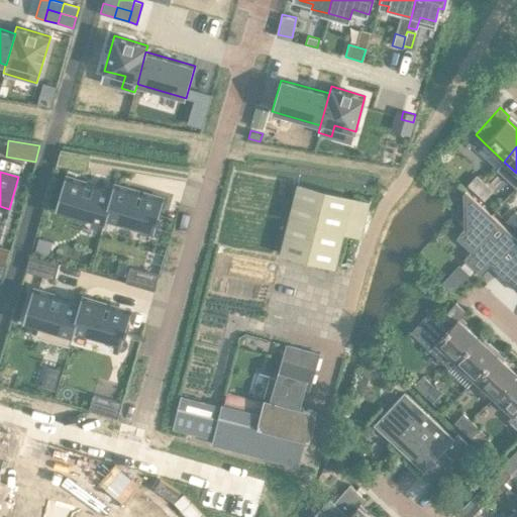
[(476,192),(484,183),(476,175),(467,185),(476,192)]
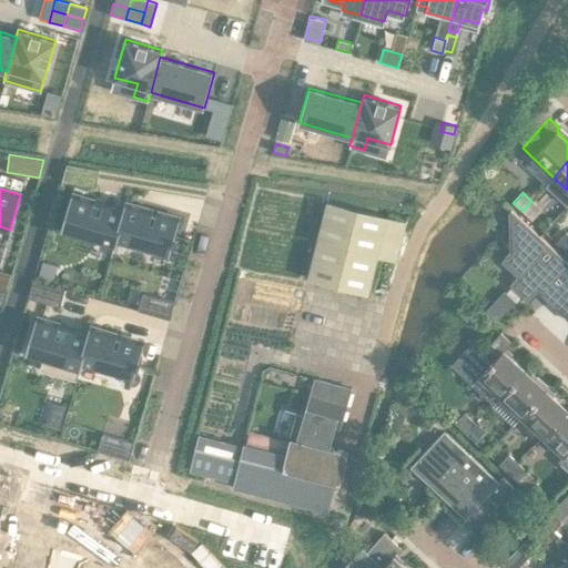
[(72,195),(60,230),(114,245),(115,240),(123,210),(72,195)]
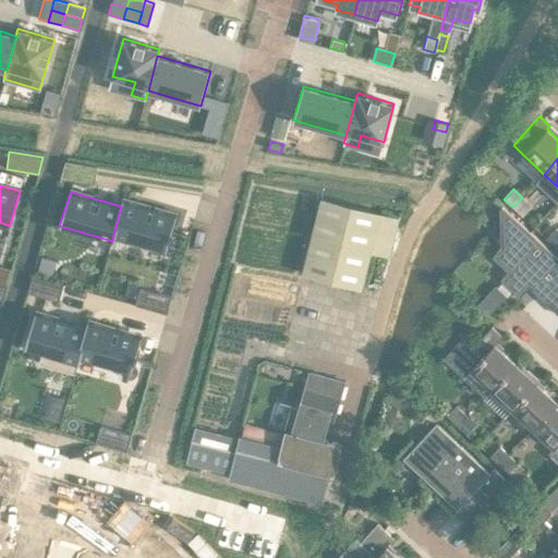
[(362,286),(371,252),(381,209),(322,197),(302,274),(362,286)]
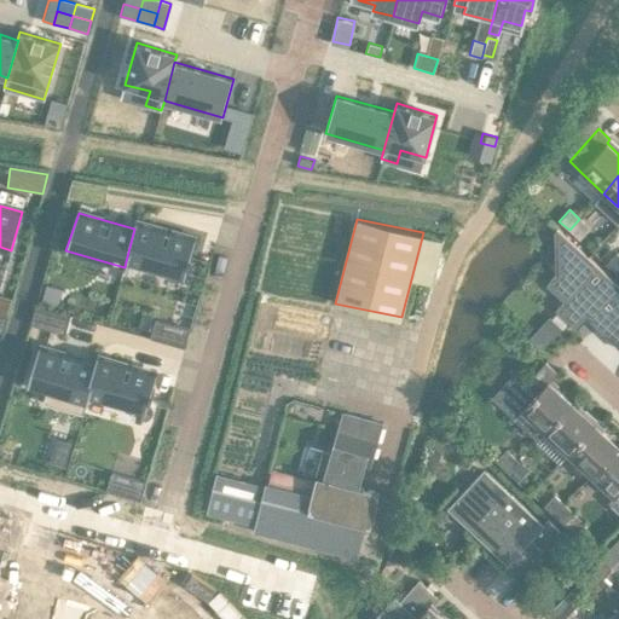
[(589,229),(579,219),(570,230),(579,239),(589,229)]
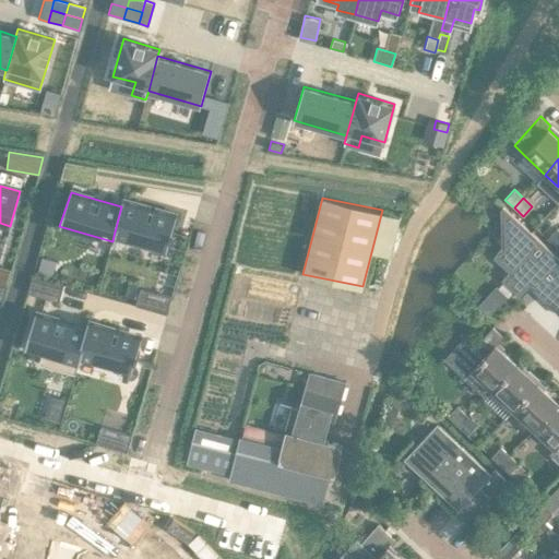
[(121,206),(114,236),(165,250),(176,215),(123,200),(121,206)]
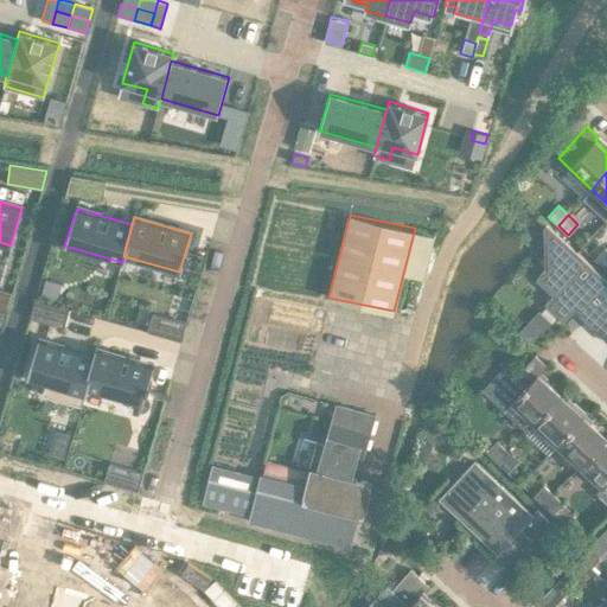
[(561,319),(572,307),(606,339),(606,281),(545,224),(544,225),(549,229),(544,234),(545,261),(550,264),(536,280),(537,281),(538,280),(554,294),(544,304),(561,319)]
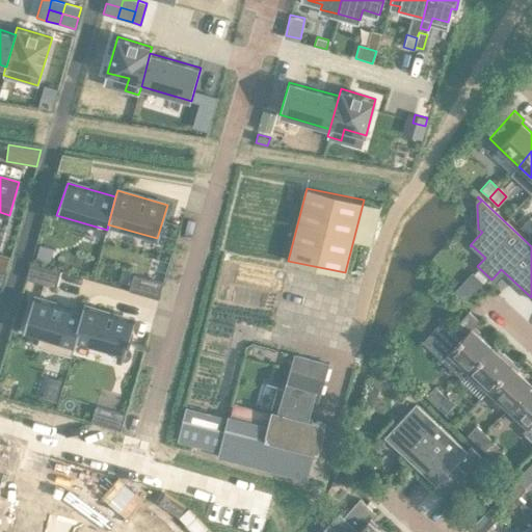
[(520,227),(529,235),(531,231),(531,219),(529,217),(520,227)]
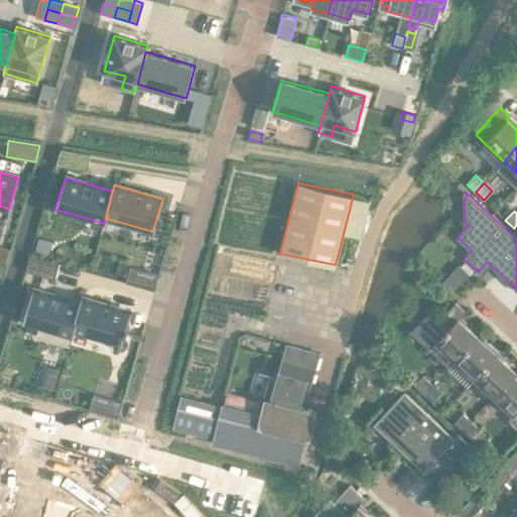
[(29,256),(23,273),(53,281),(57,266),(29,256)]
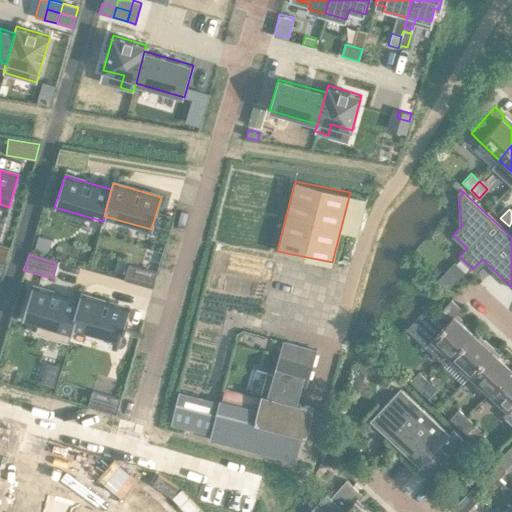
[(128,265),(123,281),(152,288),(156,274),(128,265)]
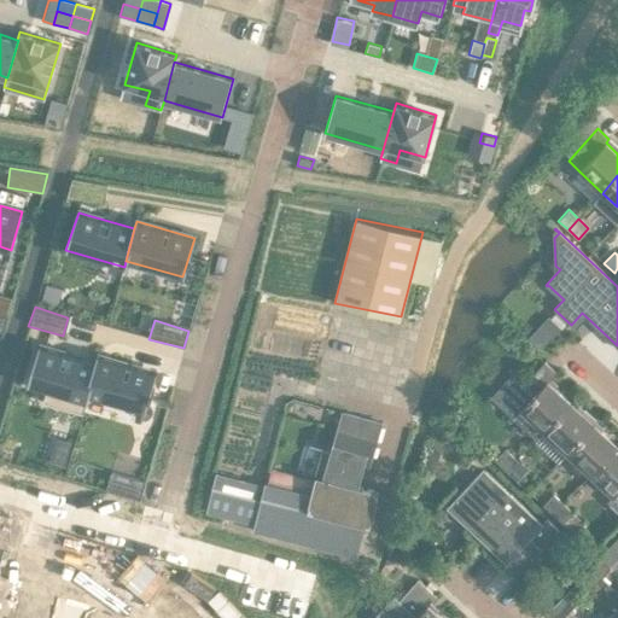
[(542,350),(548,342),(537,332),(531,339),(542,350)]
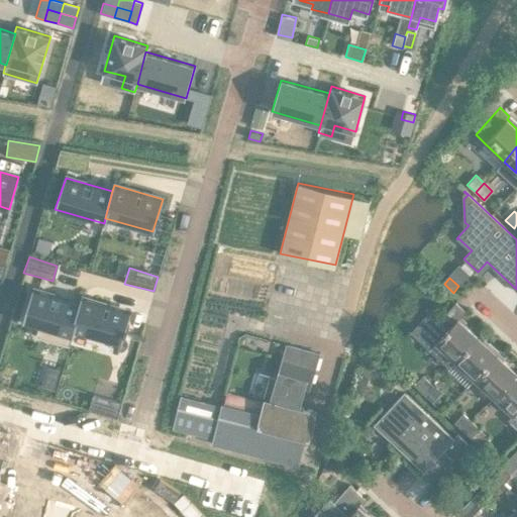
[(33,289),(24,321),(39,325),(36,336),(68,345),(69,346),(74,330),(73,329),(81,303),(80,303),(33,289)]
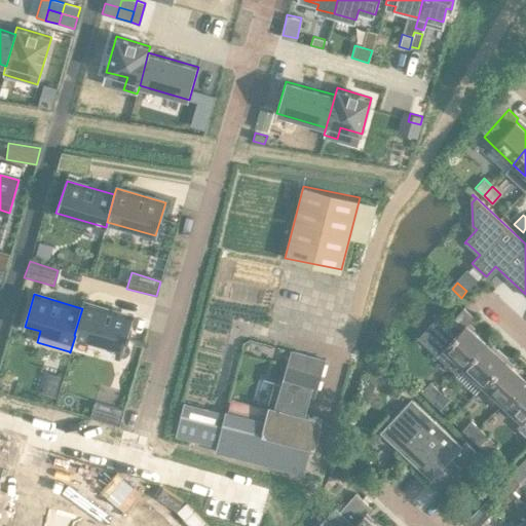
[(82,308),(74,335),(75,336),(123,349),(126,336),(129,337),(130,331),(128,330),(133,316),(83,302),(81,308),(82,308)]
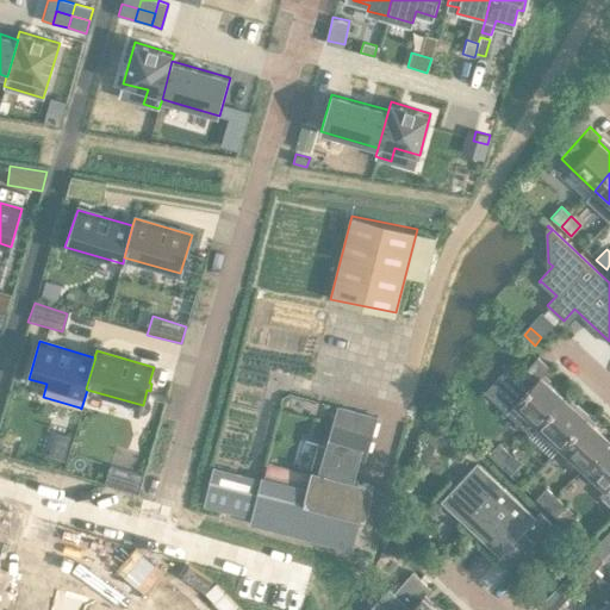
[(489,394),(485,391),(484,391),(529,434),(537,425),(564,398),(541,377),(549,368),(537,356),(518,378),(506,367),(506,368),(510,372),(489,394)]
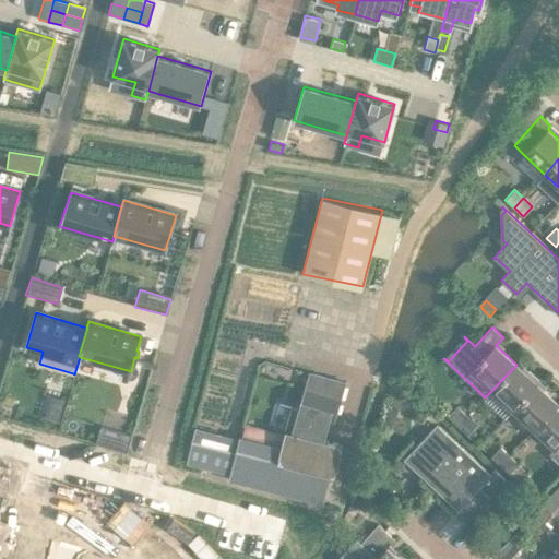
[(525,372),(516,365),(492,390),(513,408),(539,381),(527,370),(525,372)]
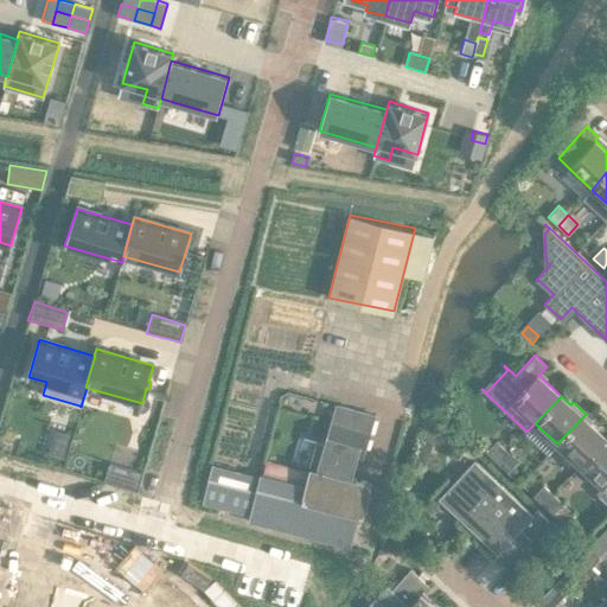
[(311,467),(306,486),(302,500),(359,516),(363,517),(371,484),(347,478),(350,470),(353,471),(357,455),(363,457),(374,415),(336,404),(325,446),(319,443),(318,451),(323,452),(318,470),(311,467)]
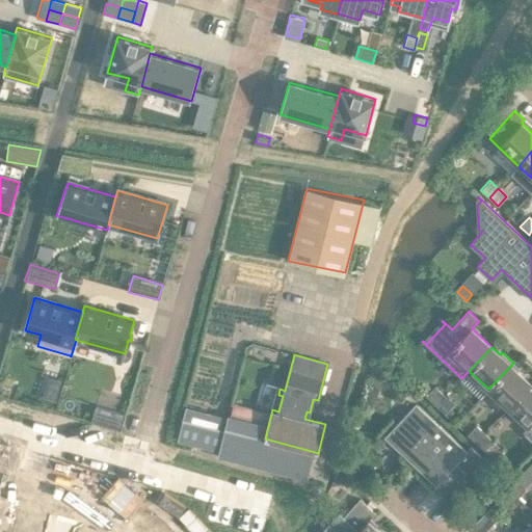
[(488,389),(508,407),(531,383),(511,366),(513,363),(488,389)]
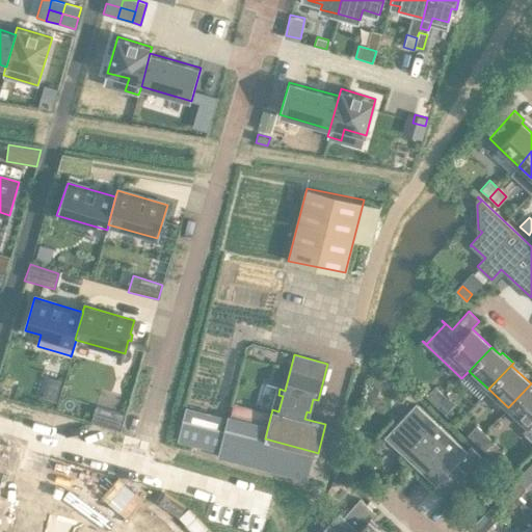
[(531,384),(531,383),(508,407),(503,413),(511,420),(516,415),(528,425),(523,430),(531,440),(531,384)]
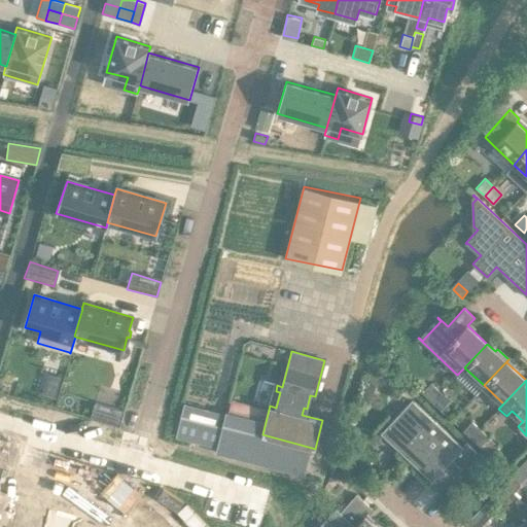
[(422,392),(432,402),(441,392),(430,383),(422,392)]
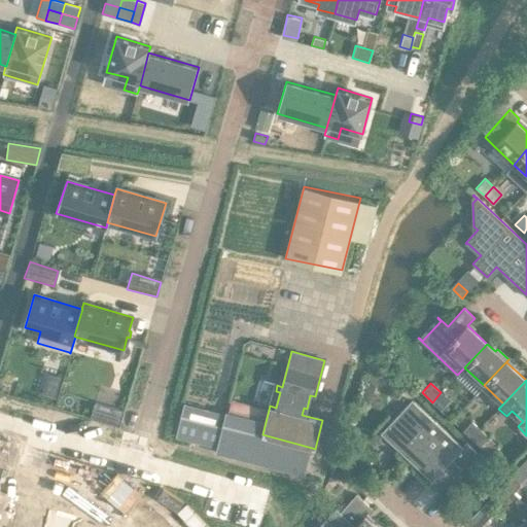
[(370,384),(364,395),(373,399),(379,388),(370,384)]
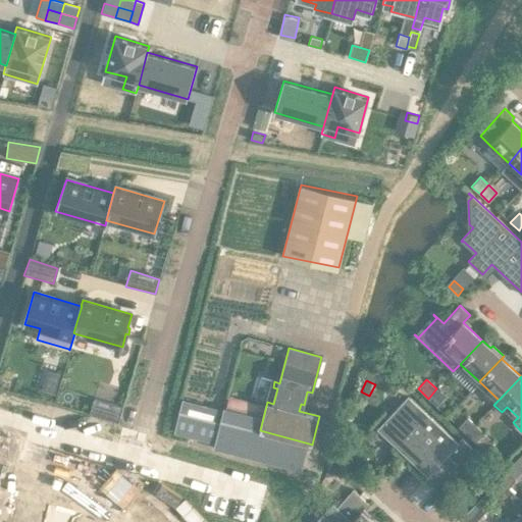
[(436,406),(446,397),(436,388),(428,399),(436,406)]
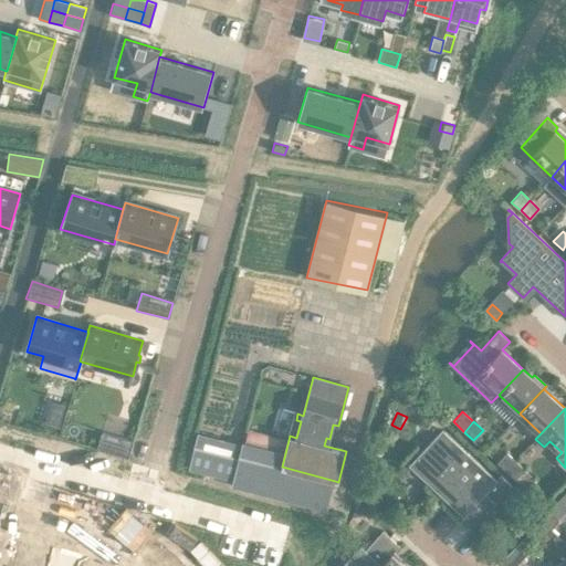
[(442,429),(409,464),(437,491),(463,516),(486,492),(495,501),(511,484),(501,475),(496,480),(442,429)]
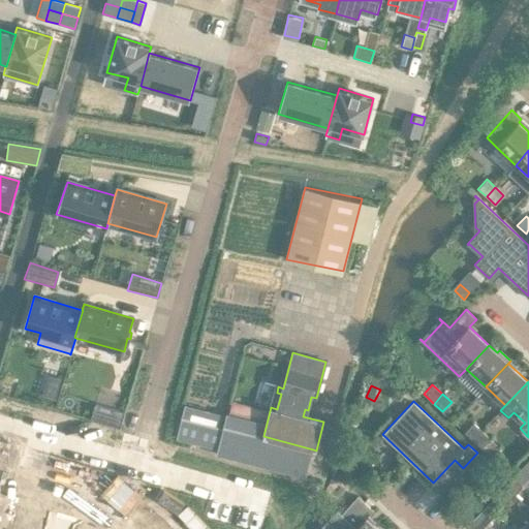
[(96,405),(90,422),(121,429),(124,414),(96,405)]
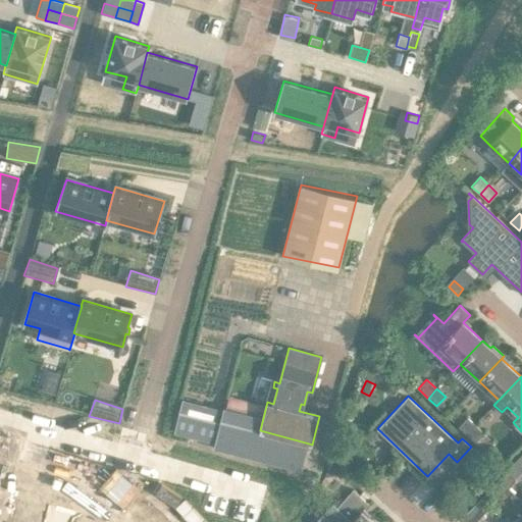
[(207,406),(181,400),(173,432),(215,442),(213,448),(302,470),(309,444),(260,430),(263,418),(223,408),(223,410),(207,406)]
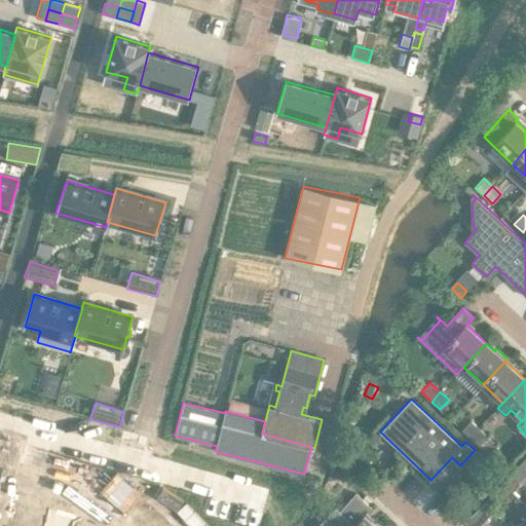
[(471,438),(479,428),(471,420),(461,429),(471,438)]
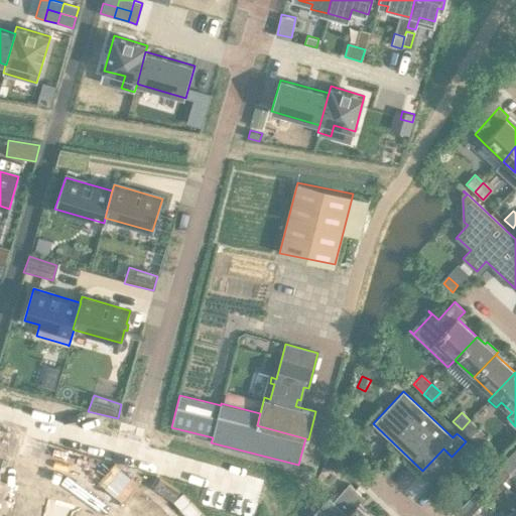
[(479,427),(470,420),(462,429),(470,437),(479,427)]
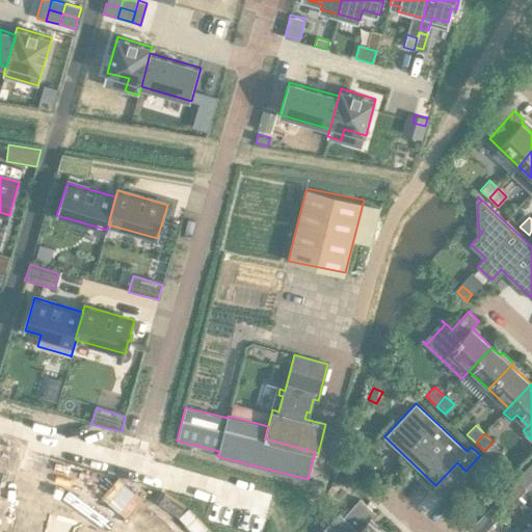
[(515,479),(508,488),(517,497),(526,488),(515,479)]
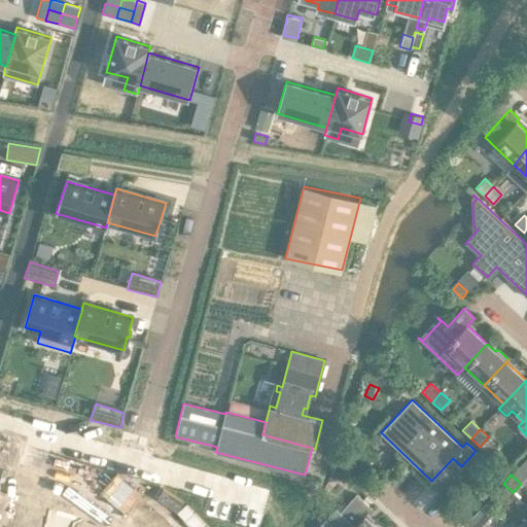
[(495,492),(504,500),(513,492),(503,484),(495,492)]
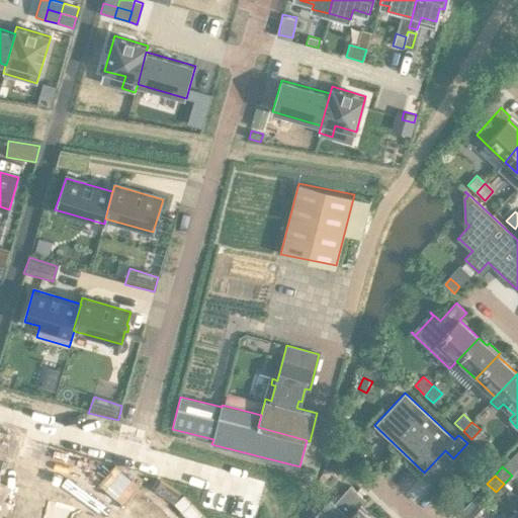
[(313,517),(370,517),(358,507),(365,500),(350,486),(334,503),(330,500),(313,517)]
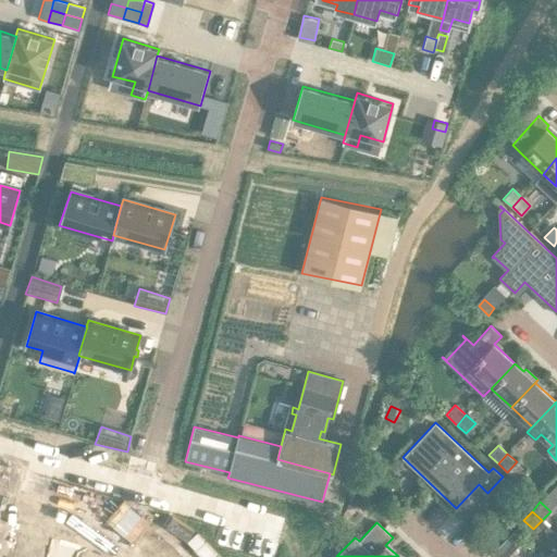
[(497,556),(507,556),(522,541),(512,531),(493,553),(497,556)]
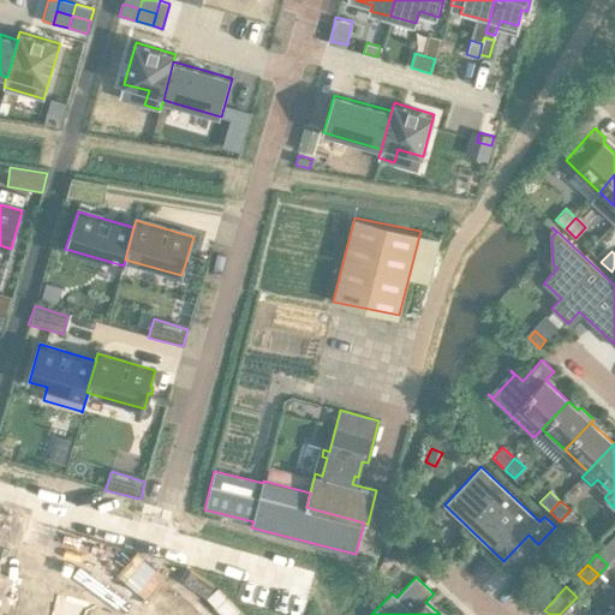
[(614,614),(614,604),(604,614),(614,614)]
